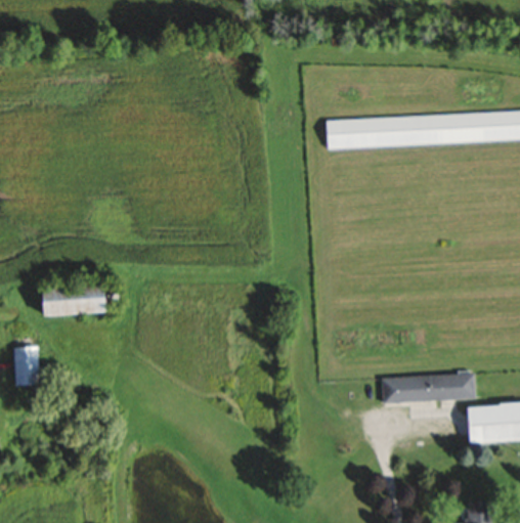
[(519,113),(327,120),(328,148),(519,140),(519,113)]
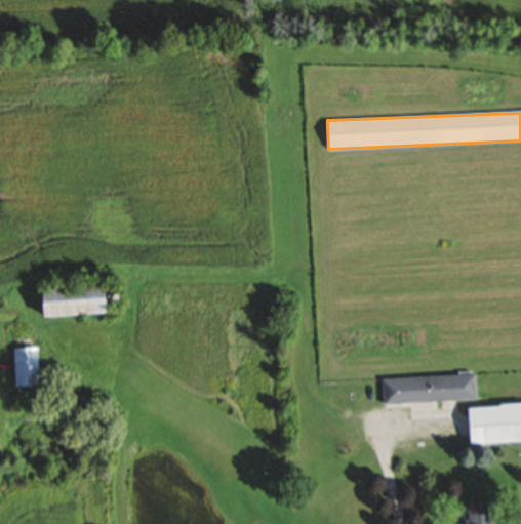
[(40,288),(41,317),(104,314),(103,286),(40,288)]
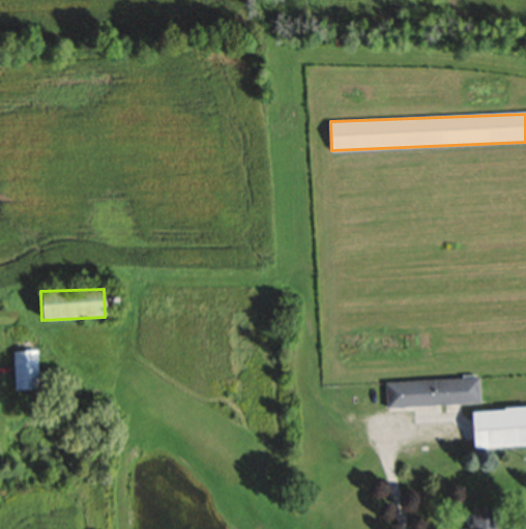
[(16,352),(16,390),(40,390),(40,352),(16,352)]
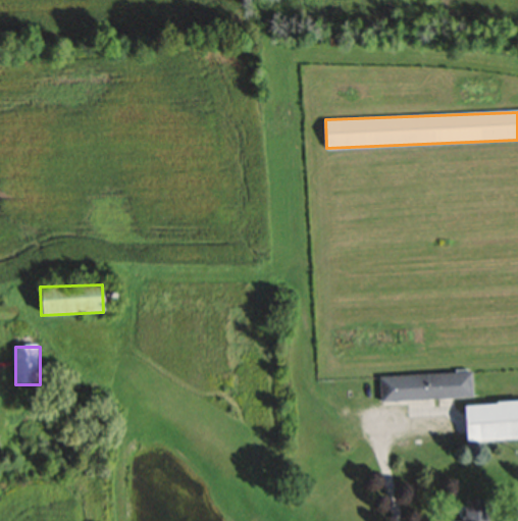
[(474,373),(381,376),(382,401),(475,399),(474,373)]
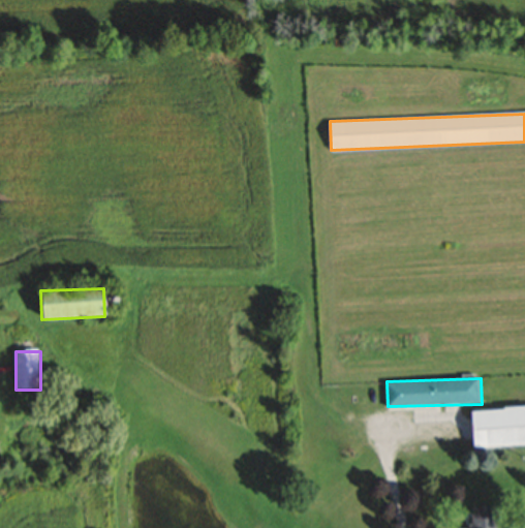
[(524,407),(472,410),(473,447),(524,444),(524,407)]
